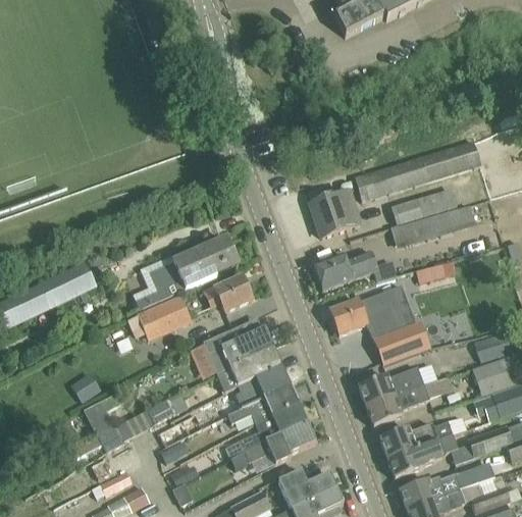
[(336,0),(342,8),(345,6),(347,10),(334,16),(345,36),(384,15),(386,19),(423,0),(336,0)]
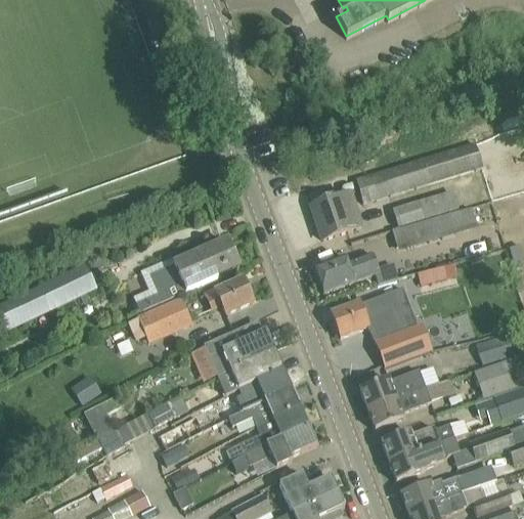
[(355,178),(362,202),(482,165),(475,141),(355,178)]
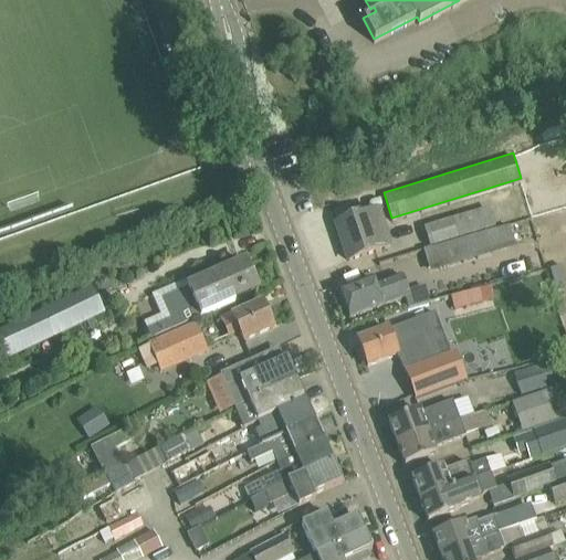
[(427,223),(432,243),(498,224),(492,204),(427,223)]
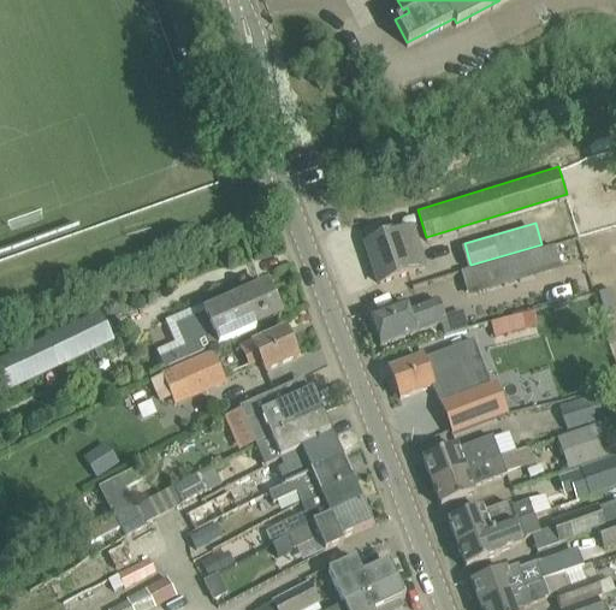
[(367,241),(380,280),(403,273),(425,265),(410,225),(389,232),(367,241)]
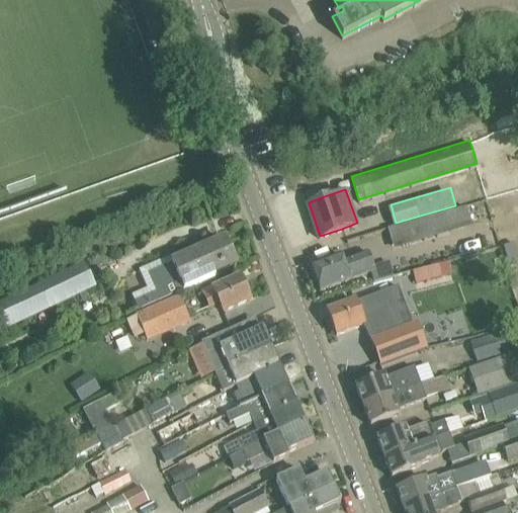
[(455,205),(396,223),(390,225),(398,252),(475,230),(466,201),(455,205)]
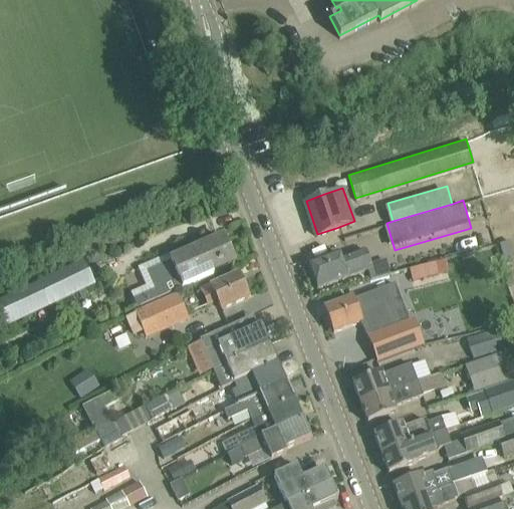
[(188,242),(137,264),(147,283),(131,289),(138,305),(238,261),(219,233),(188,242)]
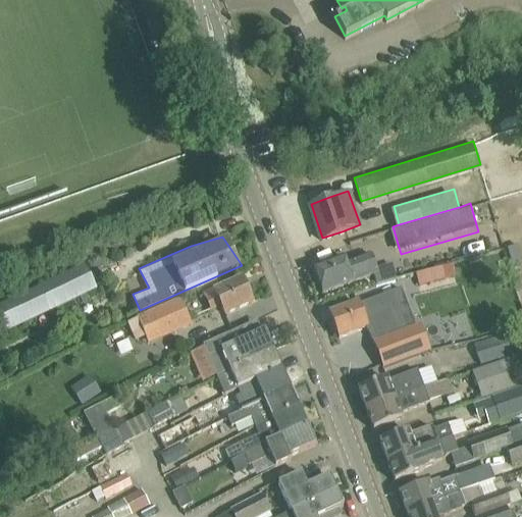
[(313,265),(322,291),(353,279),(353,278),(378,269),(371,251),(346,260),(344,254),(313,265)]
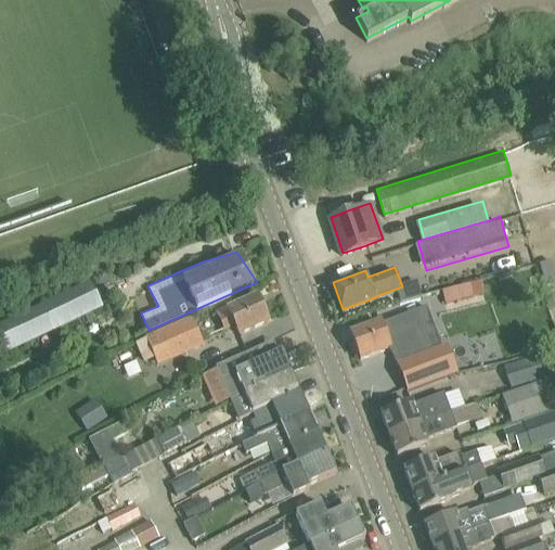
[(0,321),(0,334),(8,348),(97,299),(84,277),(0,321)]
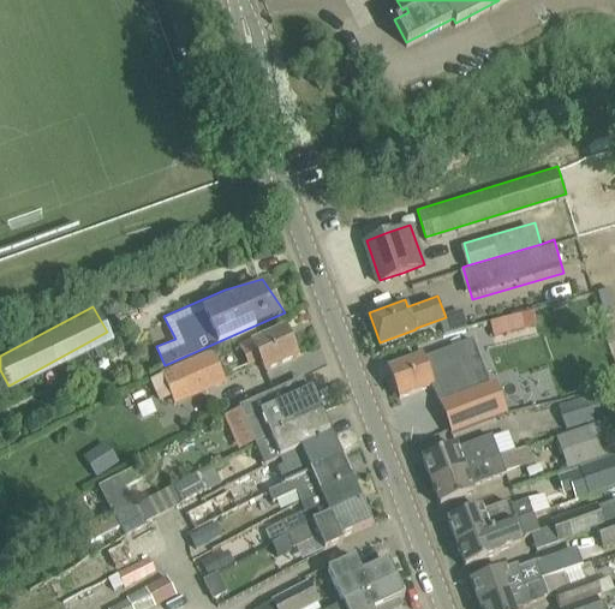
[(535,323),(530,309),(489,320),(493,334),(535,323)]
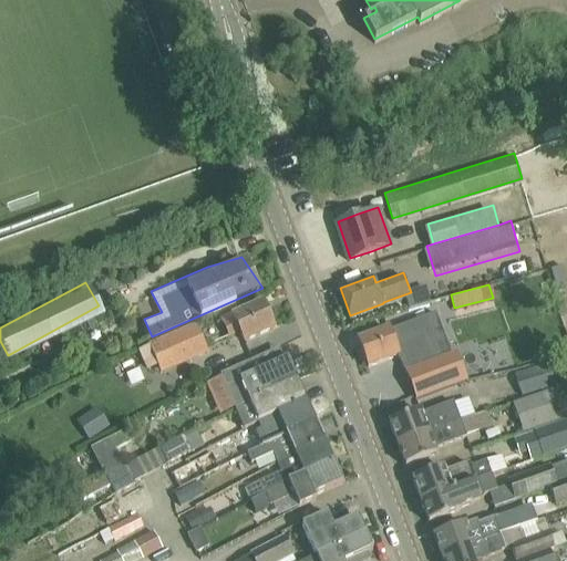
[(233,312),(235,315),(224,320),(230,333),(240,329),(245,338),(246,338),(246,339),(276,325),(265,299),(235,311),(233,312)]
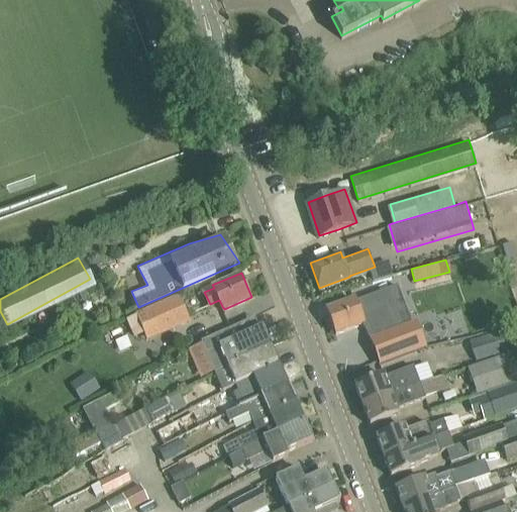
[(354,297),(325,308),(334,333),(363,323),(370,335),(369,335),(380,364),(423,346),(411,318),(397,324),(382,288),(354,299),(354,297)]
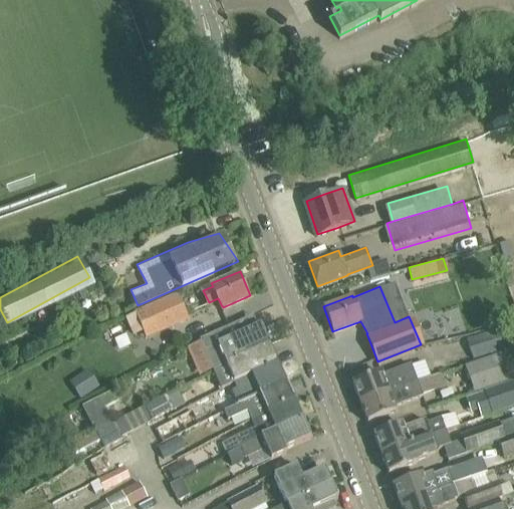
[(177,291),(135,310),(135,311),(143,329),(185,311),(177,291)]
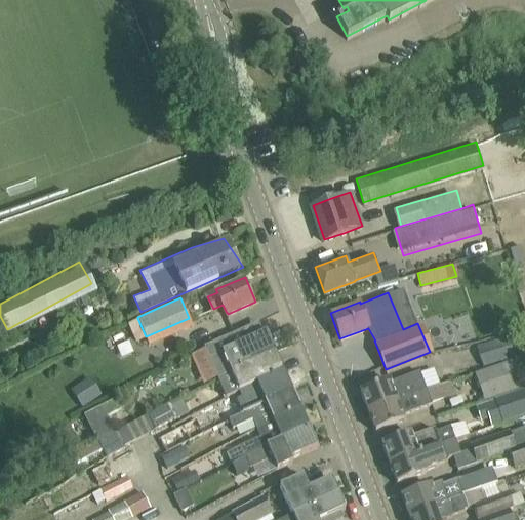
[(240,328),(204,345),(204,347),(217,375),(275,350),(267,330),(263,331),(245,340),(240,328)]
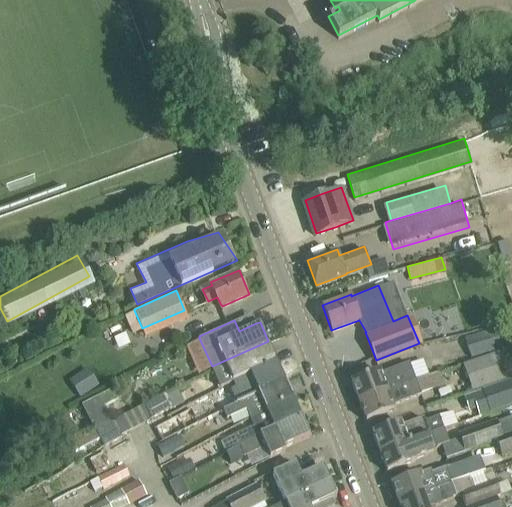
[(466,336),(472,355),(496,347),(490,329),(466,336)]
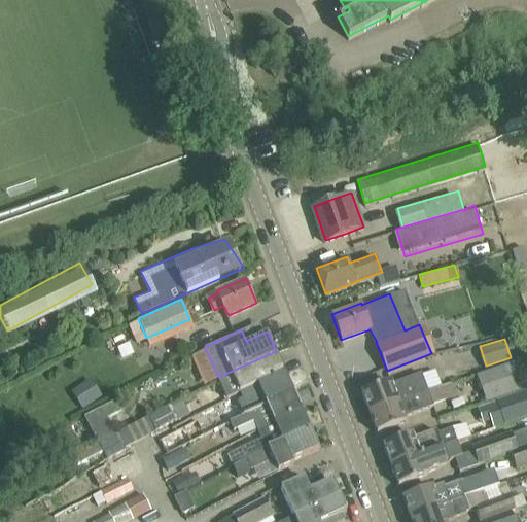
[(276,351),(218,377),(226,395),(239,390),(284,370),(276,351)]
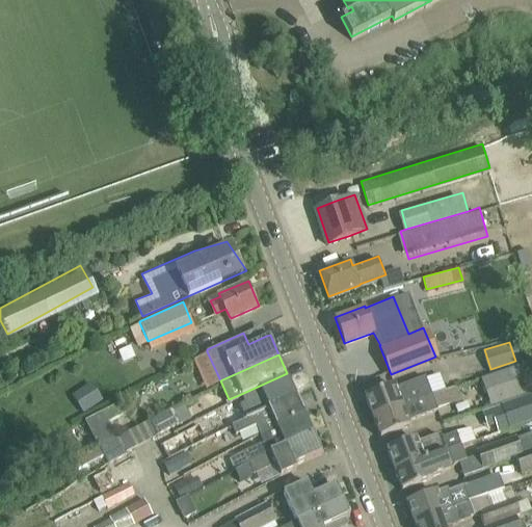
[(483,377),(493,401),(531,388),(531,383),(525,363),(483,377)]
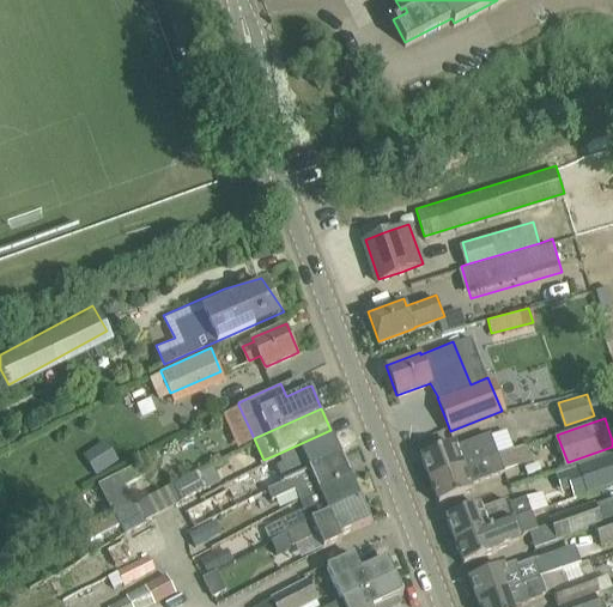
[(280,460),(259,469),(267,487),(280,481),(280,480),(341,453),(331,430),(278,454),(280,460)]
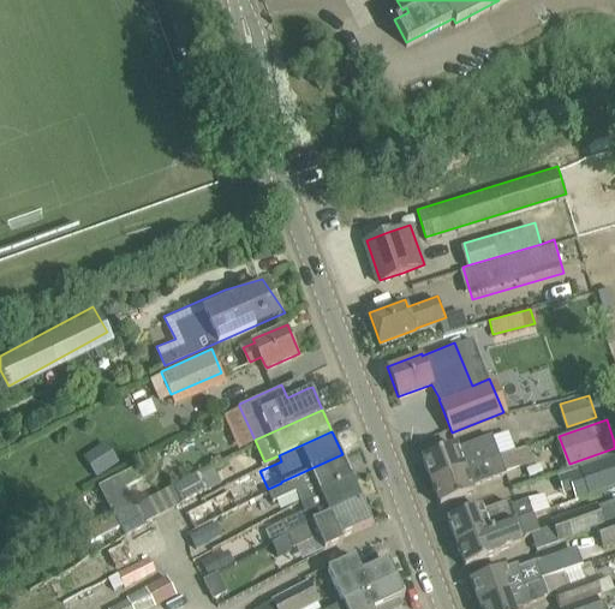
[(422,455),(431,478),(489,457),(500,453),(494,436),(458,449),(455,442),(422,455)]
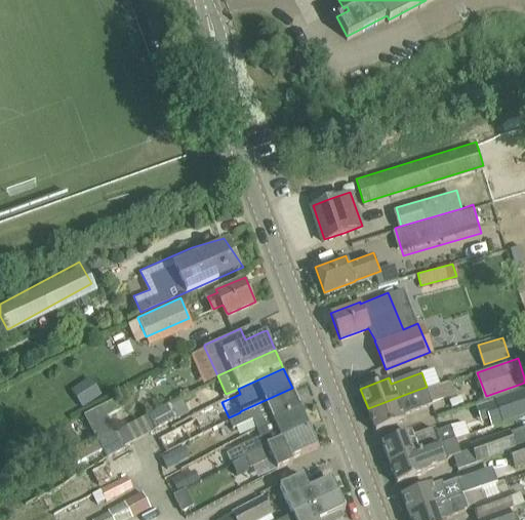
[(417,390),(368,408),(375,429),(404,418),(403,416),(434,405),(427,387),(417,390)]
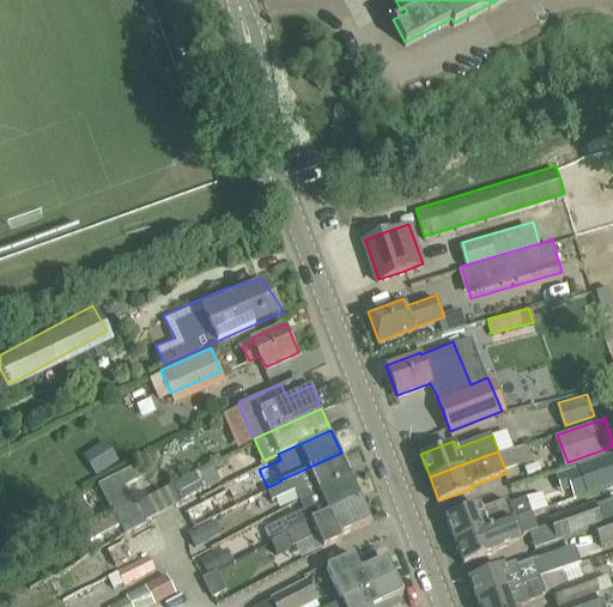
[(612,451),(577,465),(587,490),(612,480),(612,451)]
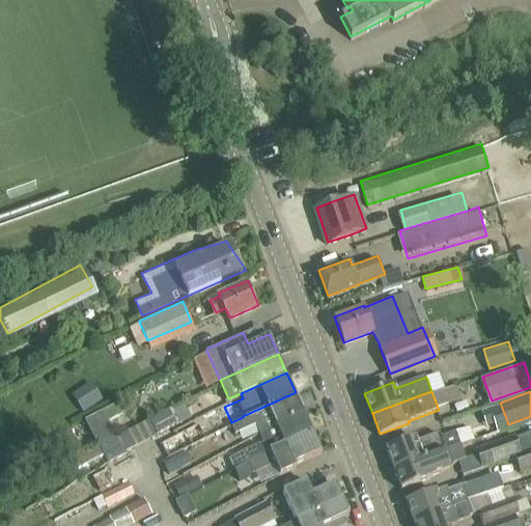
[(243,417),(231,422),(235,432),(255,422),(259,432),(304,411),(296,392),(243,416),(243,417)]
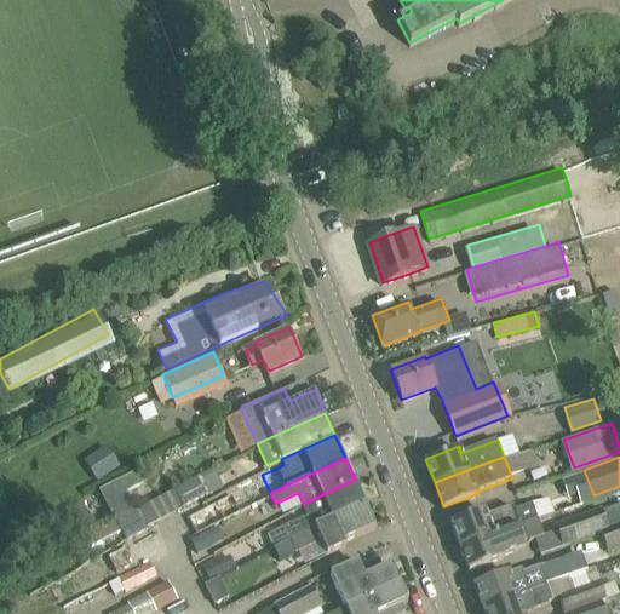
[(138,468),(99,488),(107,503),(127,492),(125,489),(144,478),(138,468)]
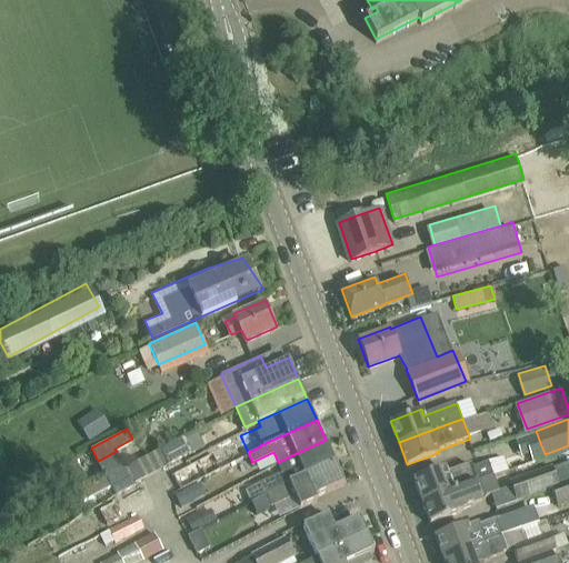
[(185,434),(160,446),(168,462),(192,449),(185,434)]
